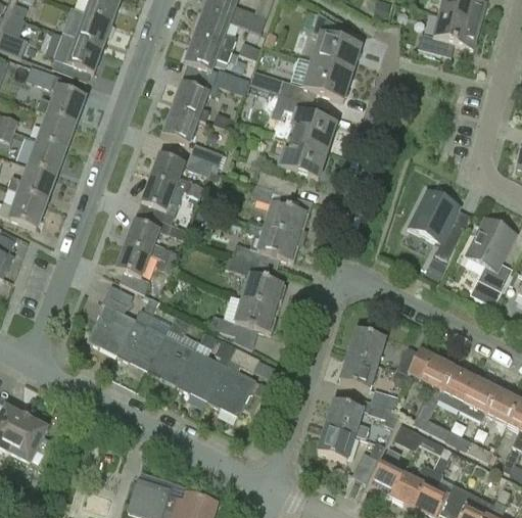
[(113,22),(122,0),(77,0),(74,9),(87,13),(87,12),(113,22)]
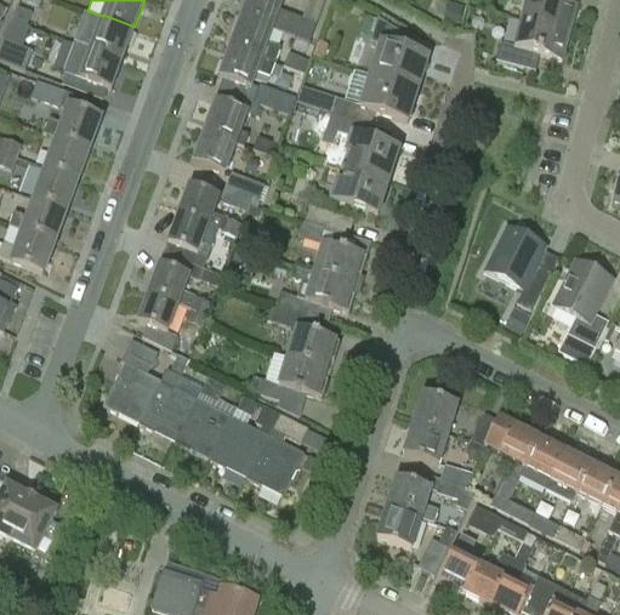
[(311,39),(325,0),(312,0),(306,17),(280,7),(283,0),(246,0),(243,13),(311,39)]
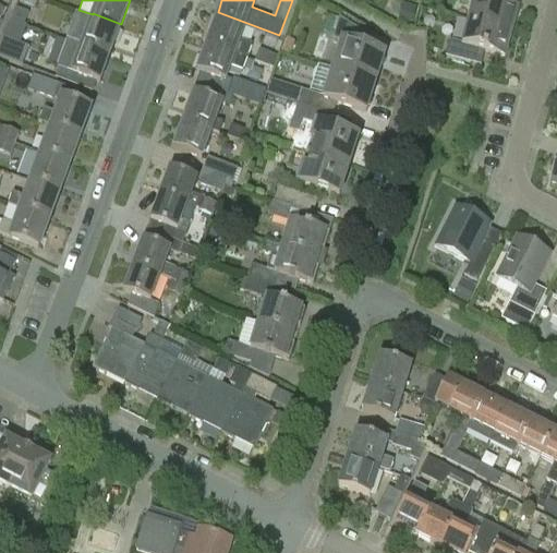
[(416,3),(406,0),(402,0),(398,16),(412,20),(416,3)]
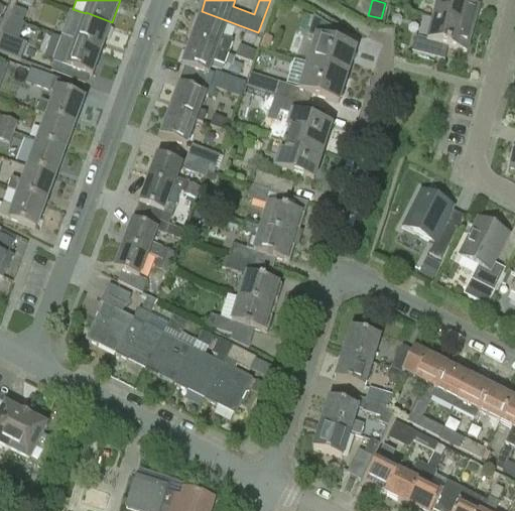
[(435,0),(432,13),(473,24),(479,0),(435,0)]
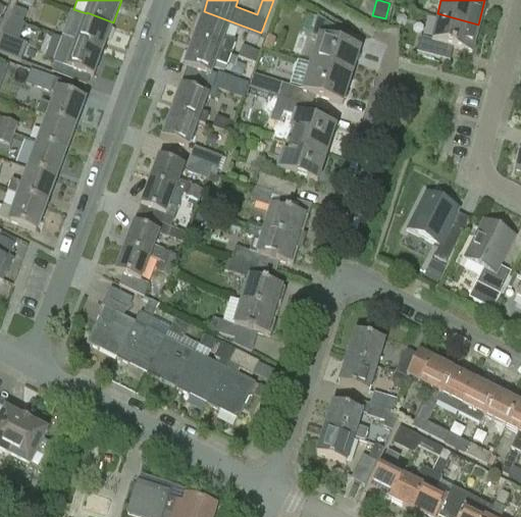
[(13,4),(9,14),(22,19),(27,9),(13,4)]
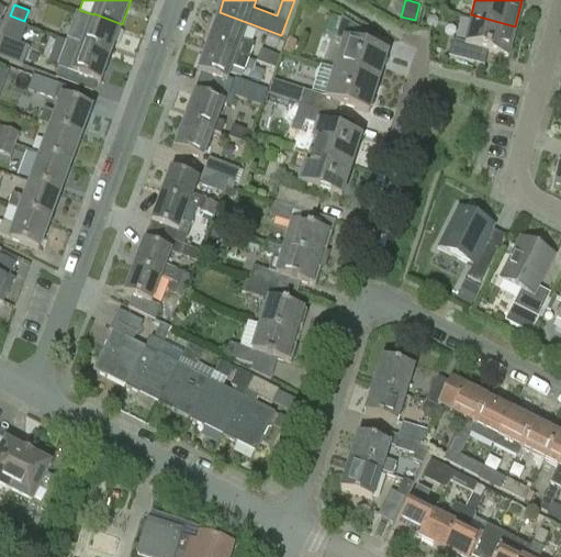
[(254,42),(243,37),(247,24),(280,36),(281,35),(220,12),(210,39),(249,53),(254,42)]
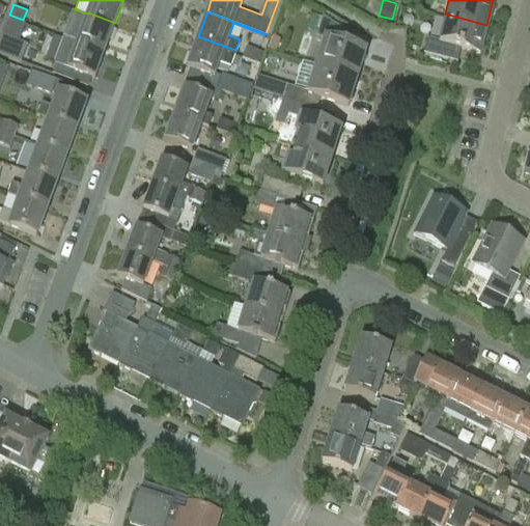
[(79,38),(106,49),(115,23),(88,12),(88,14),(79,38)]
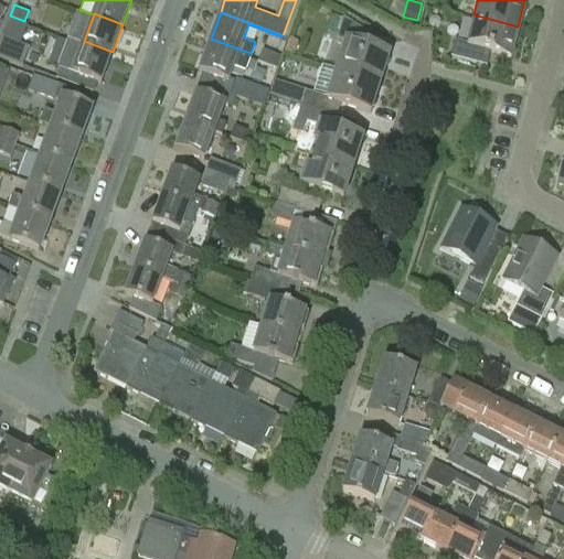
[(339,66),(381,79),(390,50),(368,43),(372,31),(344,13),(338,34),(348,38),(339,66)]
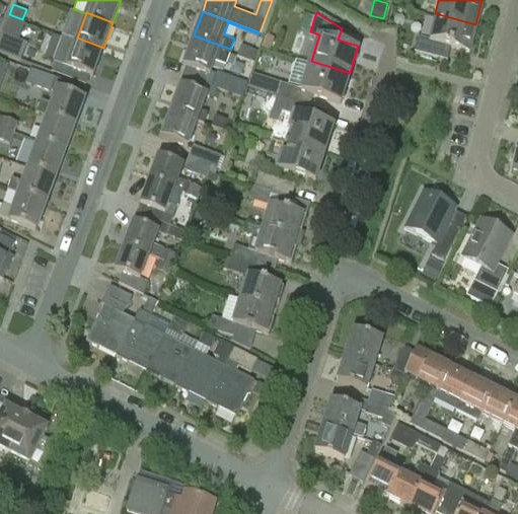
[(475,24),(435,13),(429,35),(418,32),(414,48),(438,55),(441,41),(469,48),(475,24)]
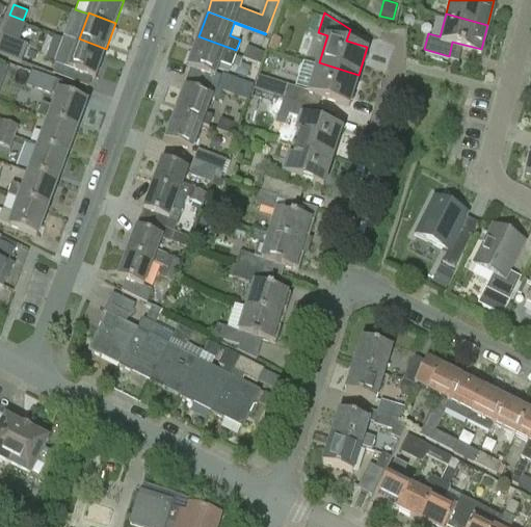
[(0,51),(21,59),(27,42),(2,32),(0,36),(0,51)]
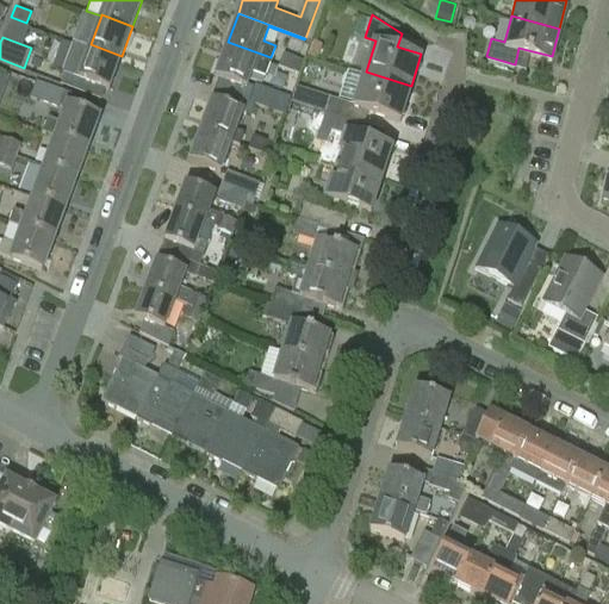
[(318,55),(323,41),(315,37),(309,51),(318,55)]
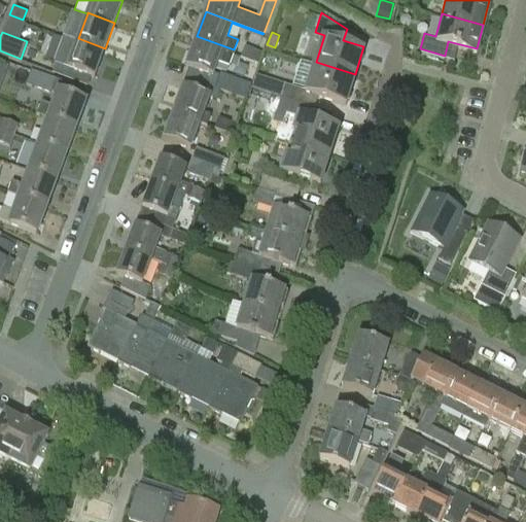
[(63,34),(55,59),(57,60),(61,62),(96,74),(105,48),(78,38),(77,40),(63,34)]
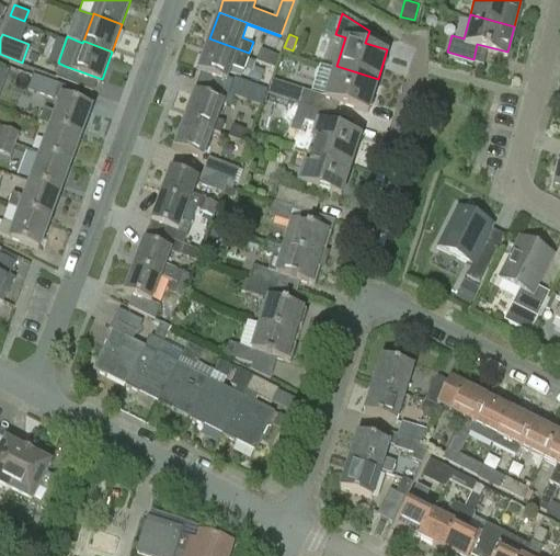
[(267,88),(233,76),(233,78),(228,76),(232,65),(243,68),(249,53),(209,38),(200,67),(208,70),(205,81),(262,101),(267,88)]
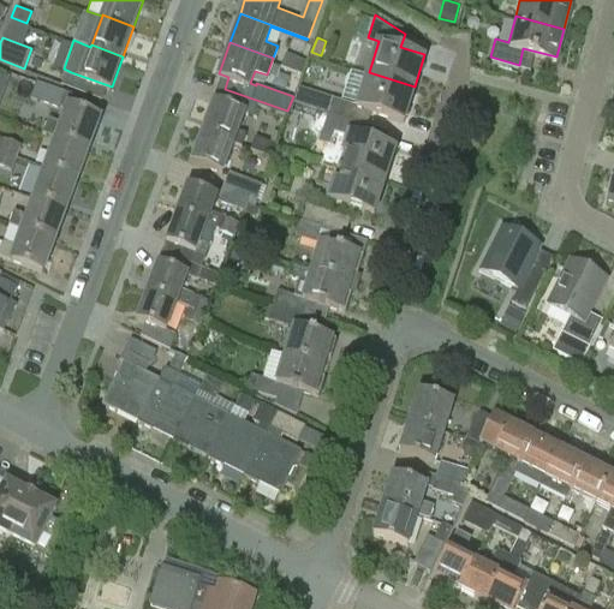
[(285,52),(280,65),(296,70),(296,69),(302,71),(307,59),(285,52)]
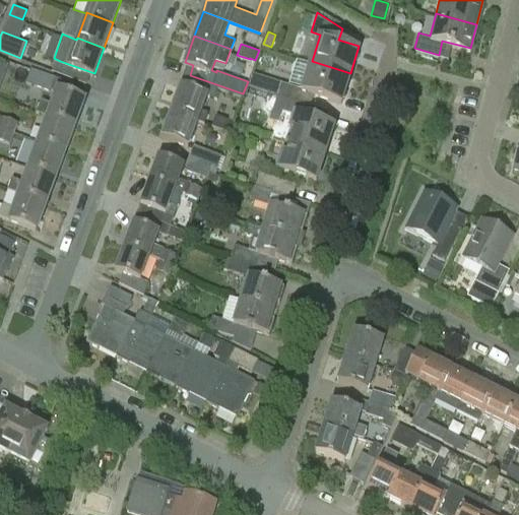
[(61,73),(64,62),(60,61),(56,59),(52,69),(61,73)]
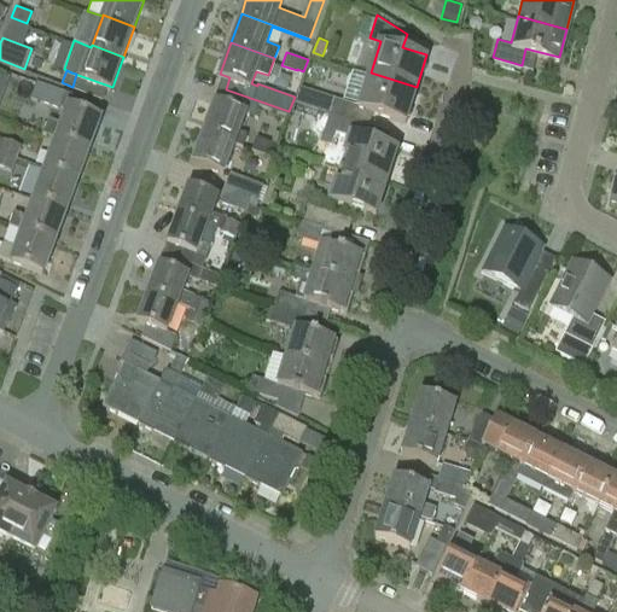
[(360,104),(333,95),(330,110),(368,122),(373,109),(406,118),(417,87),(371,73),(360,104)]
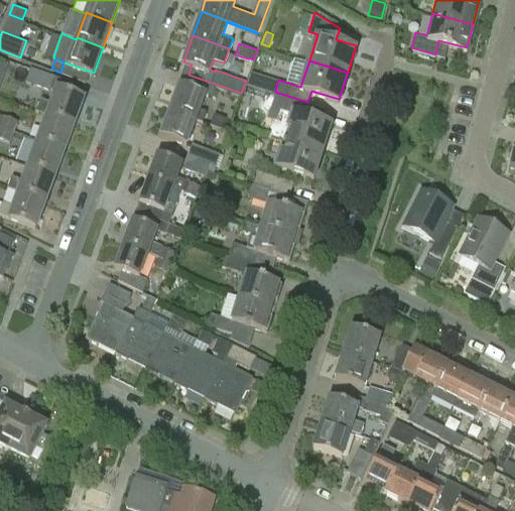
[(30,67),(25,81),(50,90),(55,75),(30,67)]
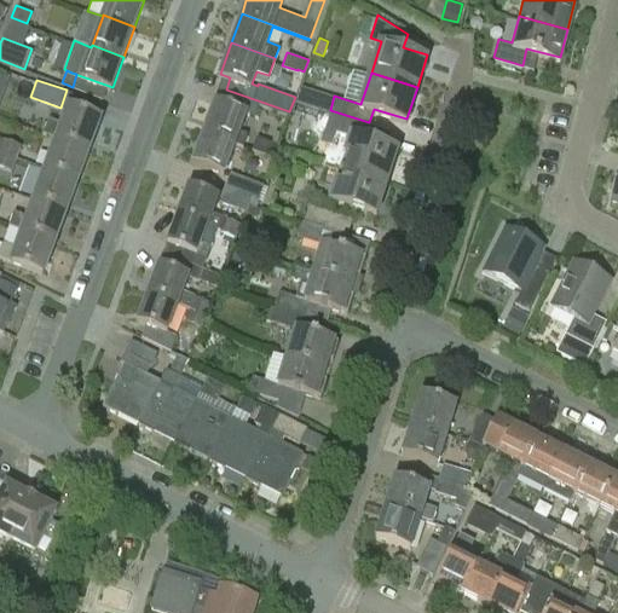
[(301,85),(296,99),(310,103),(315,90),(301,85)]
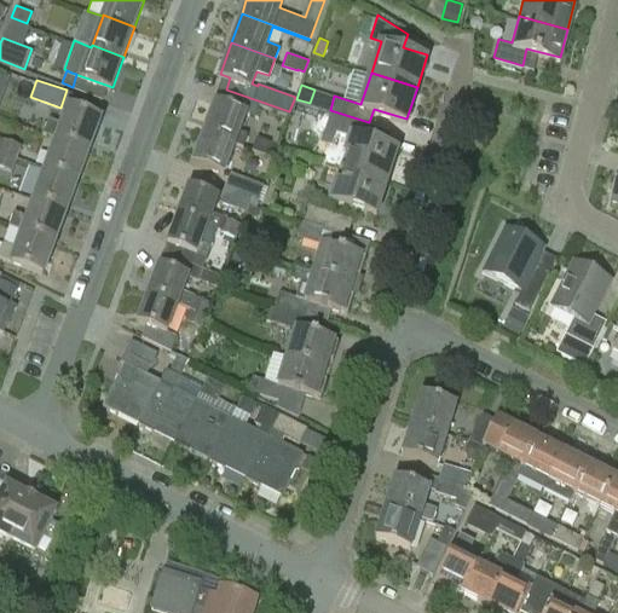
[(247,110),(255,114),(259,103),(288,114),(289,111),(226,90),(226,91),(231,93),(227,103),(215,99),(204,128),(243,143),(247,132),(241,129),(247,110)]
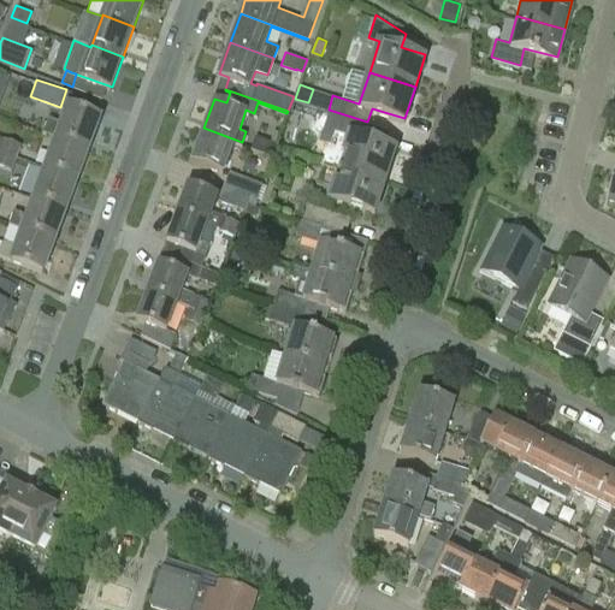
[(63,122),(48,116),(43,129),(90,146),(101,116),(69,104),(63,122)]
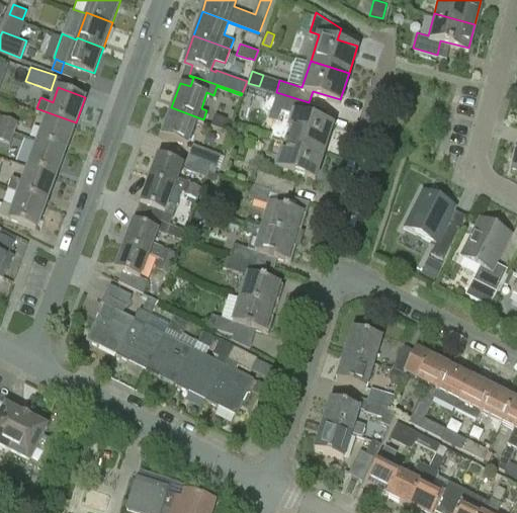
[(268,116),(289,123),(285,138),(324,150),(333,122),(298,111),(302,102),(309,104),(309,102),(276,92),(268,116)]
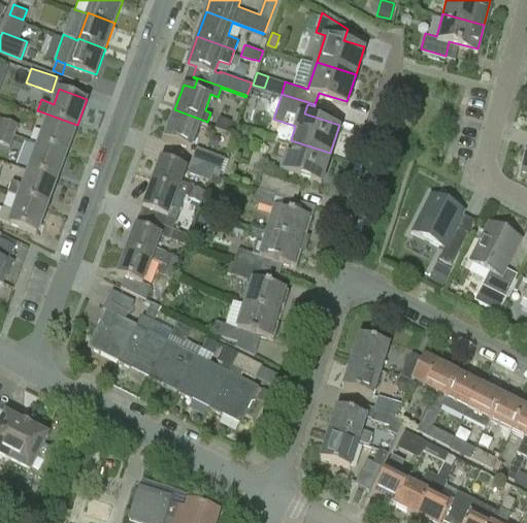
[(201,122),(207,124),(207,122),(174,109),(165,136),(192,145),(201,122)]
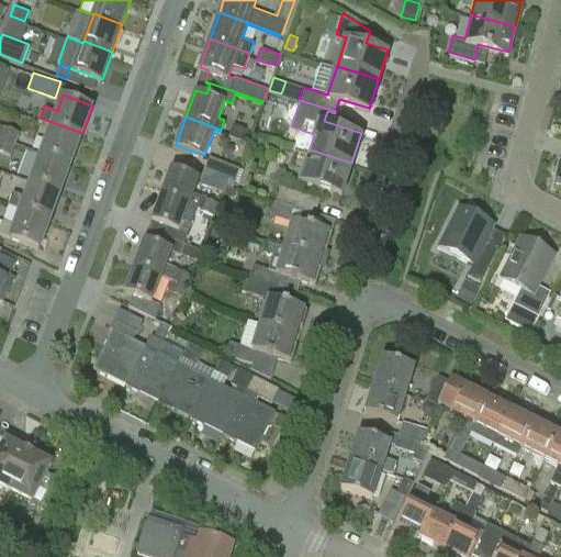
[(38,120),(52,124),(42,151),(71,162),(82,133),(40,118),(38,120)]
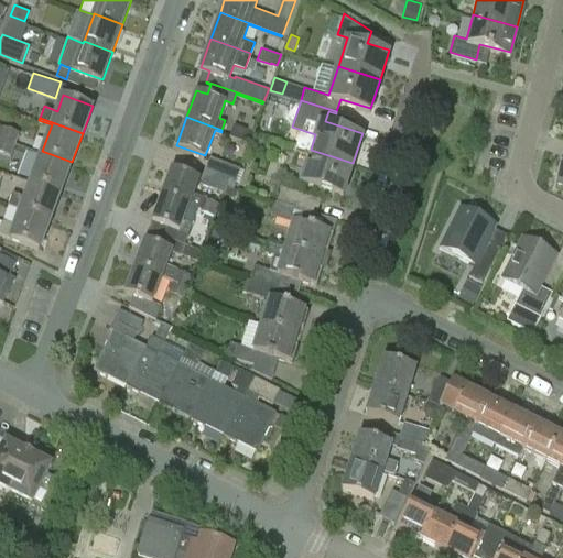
[(19,130),(0,123),(0,135),(15,141),(19,130)]
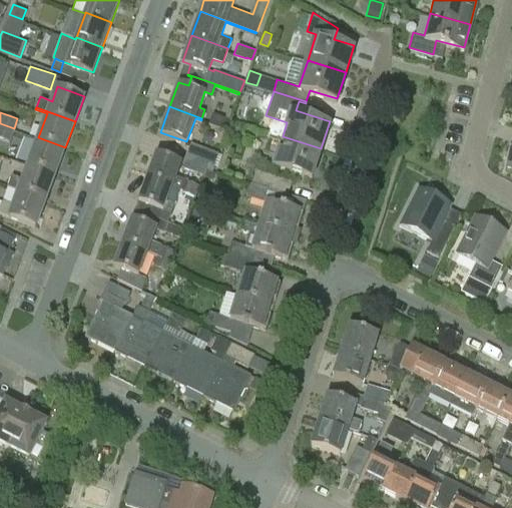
[(224,116),(212,112),(208,122),(221,127),(225,117),(224,116)]
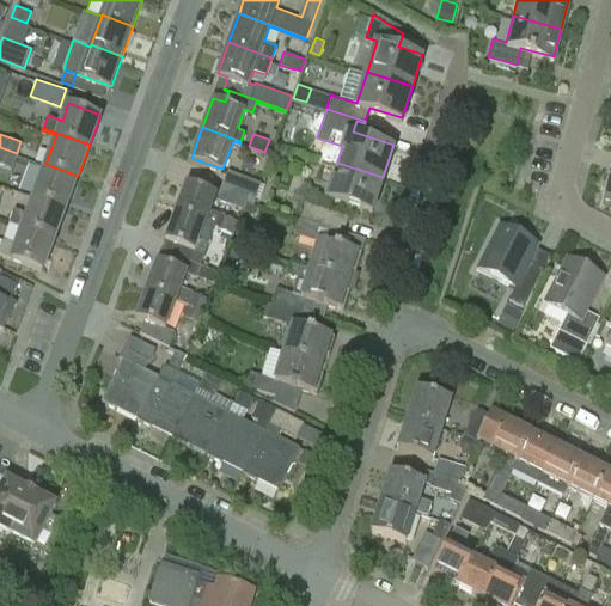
[(0,163),(11,167),(17,153),(0,147),(0,163)]
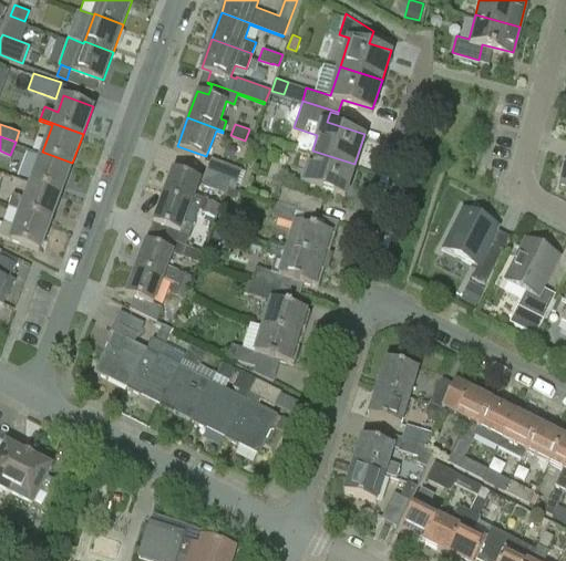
[(354,164),(312,151),(302,180),(345,194),(354,164)]
